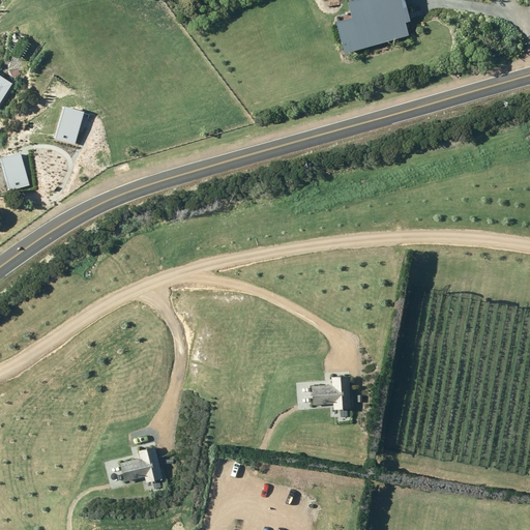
[(415,41),(402,0),(382,0),(351,10),(355,21),(334,27),(347,63),(415,41)]
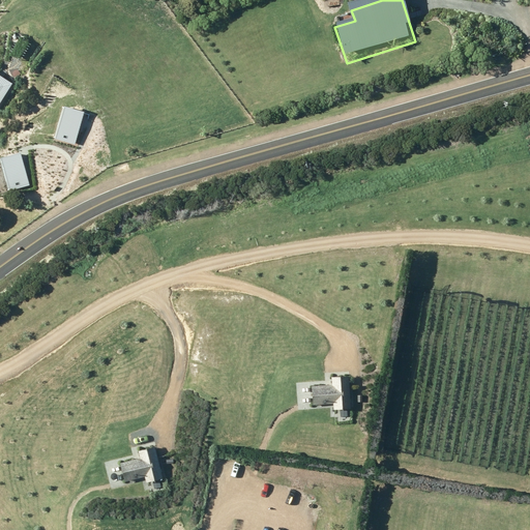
[(0,77),(0,102),(12,85),(0,77)]
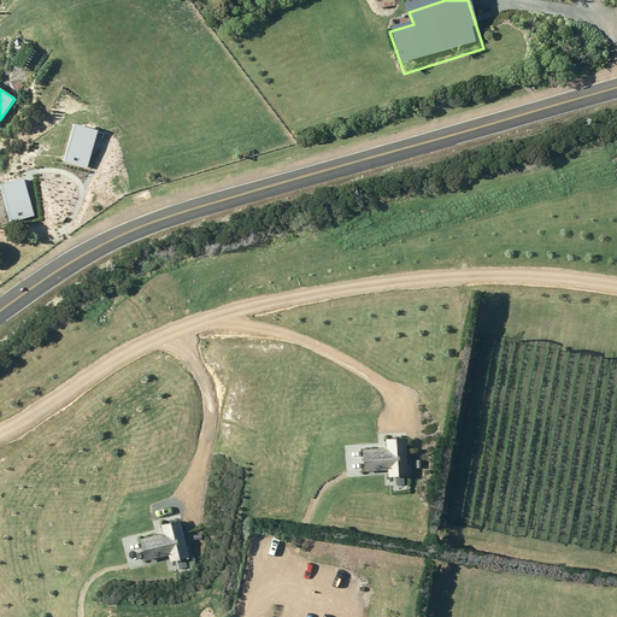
[(75,124),(65,162),(88,169),(98,130),(75,124)]
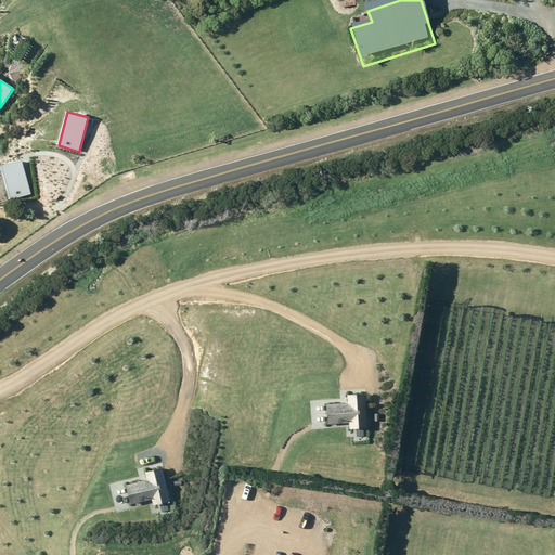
[(1,165),(11,199),(30,194),(21,160),(1,165)]
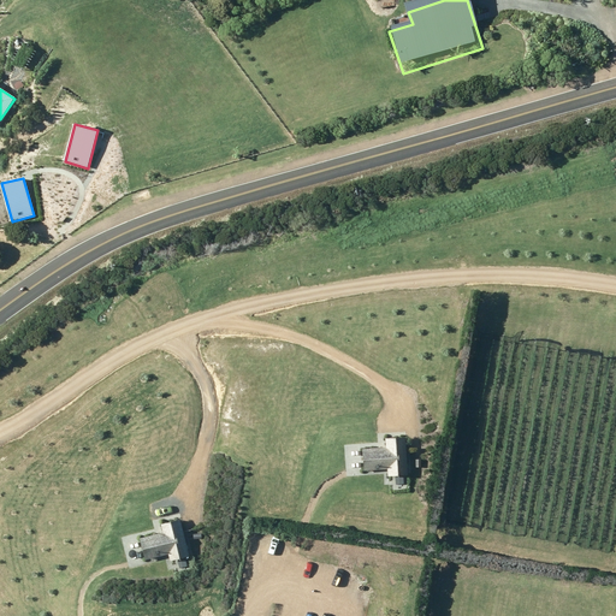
[(388,471),(388,477),(407,475),(406,436),(388,437),(388,445),(361,446),(362,462),(362,472),(388,471)]
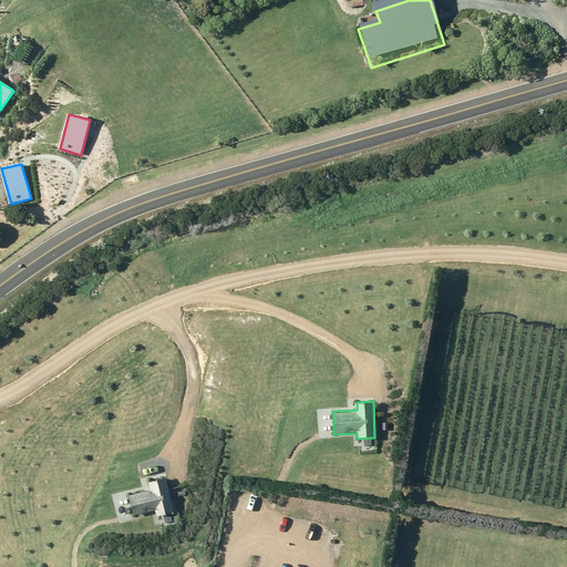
[(155,509),(156,515),(174,511),(165,475),(150,478),(151,487),(127,493),(133,515),(155,509)]
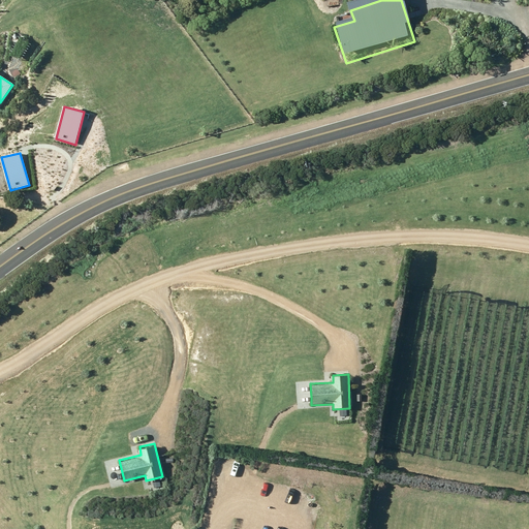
All buildings are outlined.
